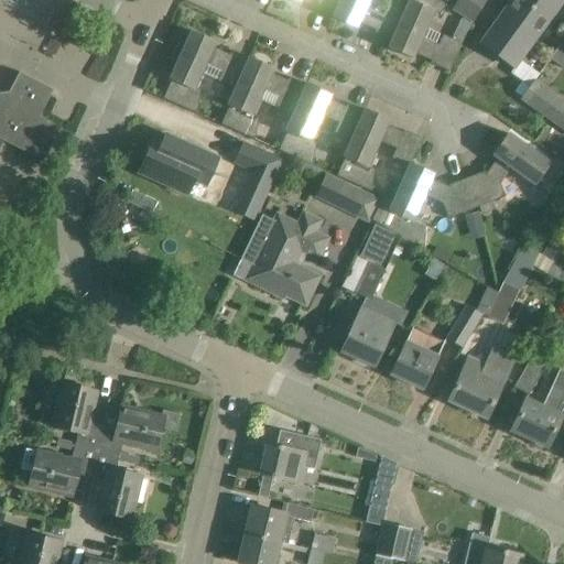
[(335,13),(340,0),(297,0),(300,1),(299,0),(314,0),(320,2),(317,6),(335,12),(335,13)]
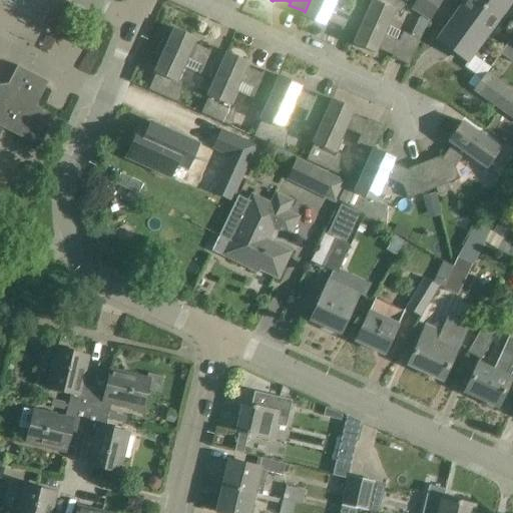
[(341,30),(355,37),(367,11),(352,4),(348,14),(333,7),(336,0),(310,0),(305,12),(305,11),(302,16),(324,26),(328,17),(334,19),(336,25),(342,28),(341,30)]
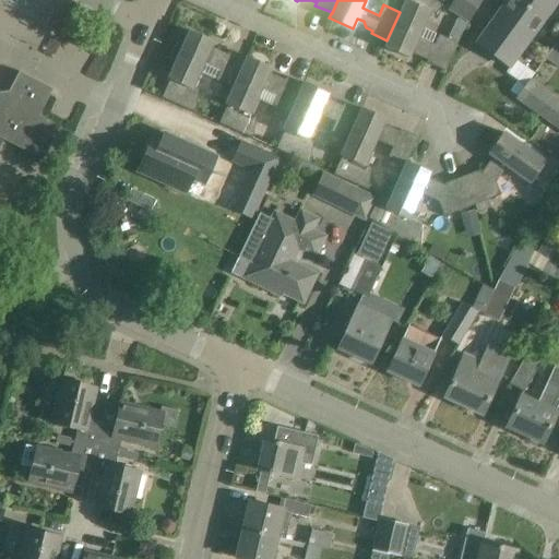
[(408,59),(413,49),(418,51),(421,58),(428,61),(426,63),(444,72),(456,44),(459,45),(467,25),(456,20),(448,39),(439,36),(435,47),(417,39),(429,13),(435,15),(440,9),(441,7),(432,0),(407,0),(407,1),(406,0),(401,12),(400,12),(387,40),(388,40),(384,48),(408,59)]
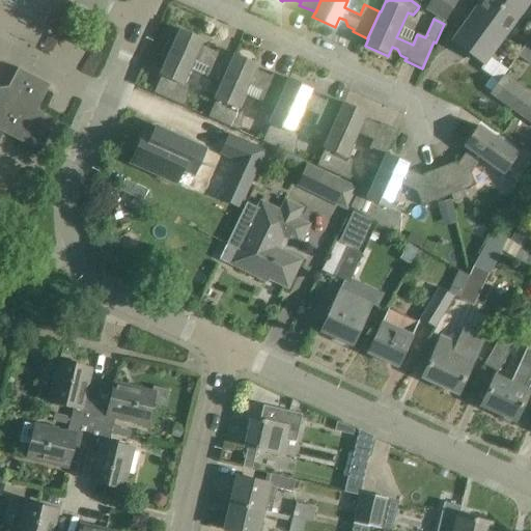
[(456,0),(431,0),(426,9),(444,21),(456,0)]
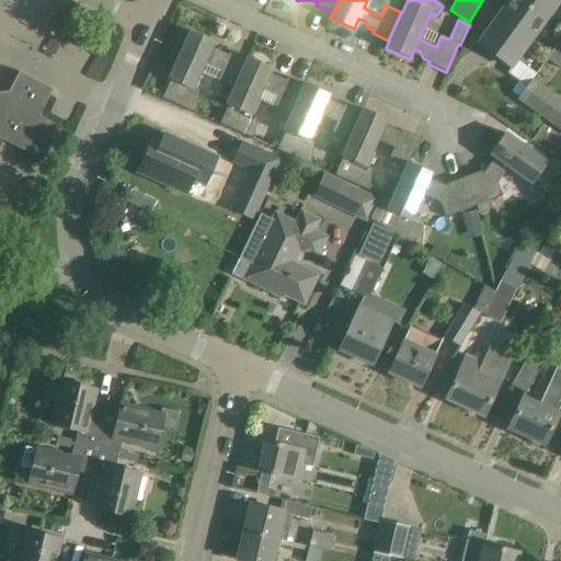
[(507,73),(527,88),(518,100),(560,130),(556,138),(560,141),(560,102),(533,82),(538,75),(516,60),(560,0),(508,0),(478,44),(511,69),(507,73)]
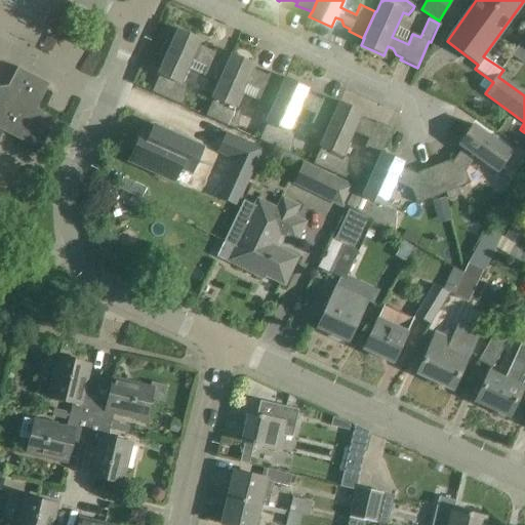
[(164,58),(157,75),(159,75),(152,92),(183,106),(184,105),(186,86),(180,83),(192,58),(207,66),(203,76),(218,83),(230,56),(214,49),(213,52),(207,49),(201,52),(196,49),(200,40),(177,30),(171,42),(166,40),(164,42),(163,45),(161,47),(160,50),(160,53),(159,55),(164,58)]
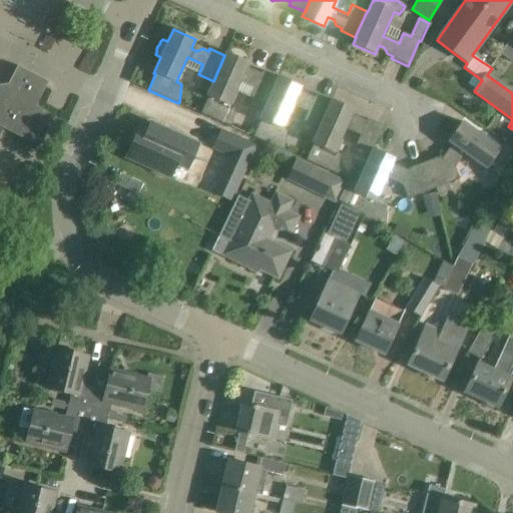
[(512,34),(499,53),(512,63),(512,61),(512,34)]
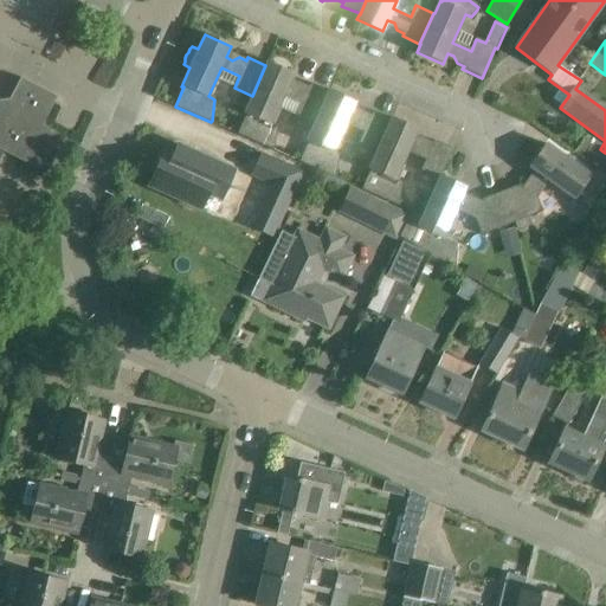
[(237,134),(274,150),(274,149),(276,127),(270,124),(283,96),(302,104),(296,115),(307,120),(314,123),(328,94),(310,85),(308,89),(301,85),(295,88),(288,85),(294,73),(268,62),(265,65),(252,96),(244,114),(246,115),(237,134)]
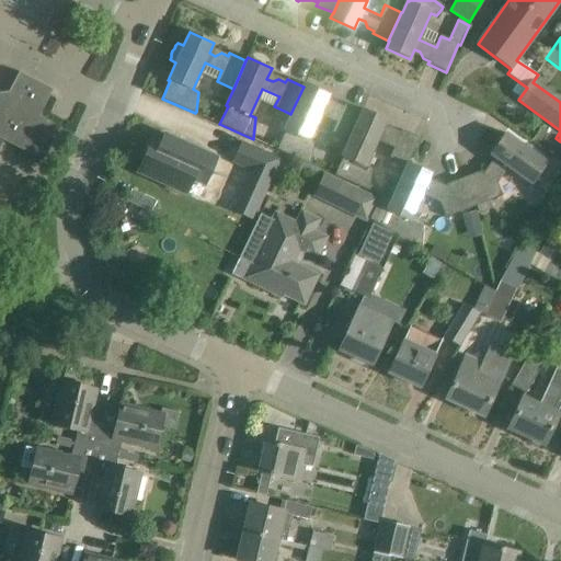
[(0,146),(1,146),(3,140),(21,146),(50,95),(54,89),(19,71),(14,80),(9,90),(0,91),(0,146)]
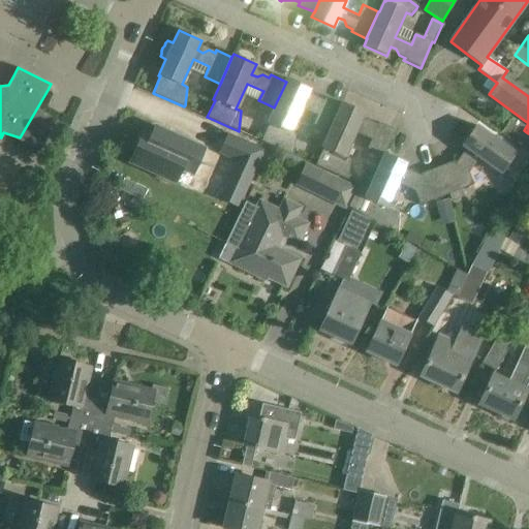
[(261,142),(292,156),(293,154),(296,135),(290,133),(302,109),(317,115),(313,125),(329,132),(340,105),(324,99),(323,101),(317,99),(311,101),(306,98),(310,89),(287,79),(286,82),(274,107),(270,119),(268,124),(269,125),(261,142)]
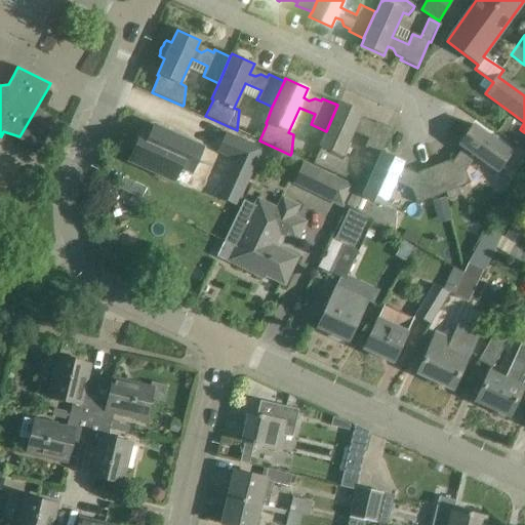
[(313,165),(345,178),(345,177),(347,159),(341,156),(353,131),(369,138),(364,149),(380,156),(381,153),(392,129),(376,122),(375,125),(368,122),(363,124),(357,122),(362,113),(339,103),(337,105),(326,131),(319,147),(321,148),(313,165)]
